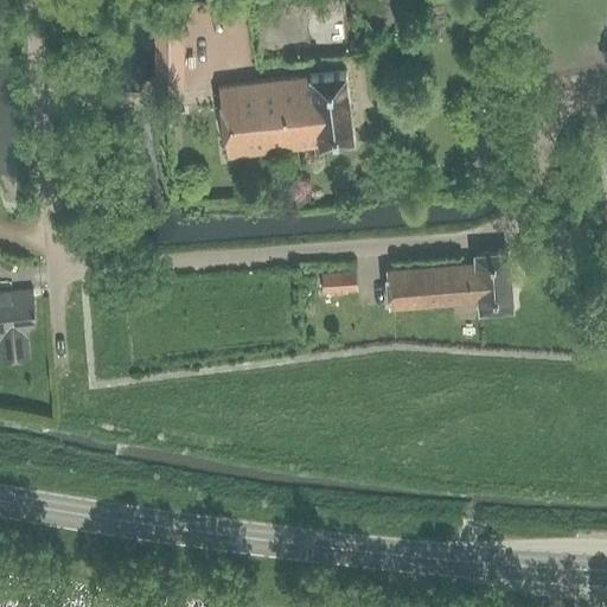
[(184,90),(184,10),(154,10),(154,90),(160,90),(160,110),(154,110),(154,122),(185,122),(185,110),(178,110),(178,90),(184,90)]
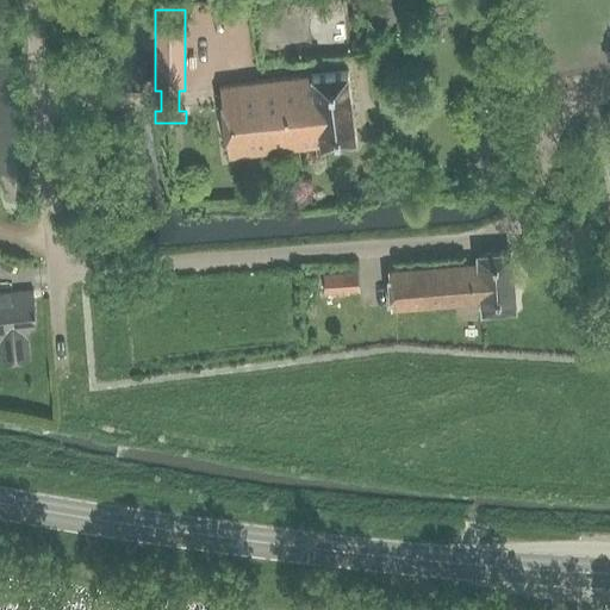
[(219,88),(229,159),(356,142),(348,72),(219,88)]
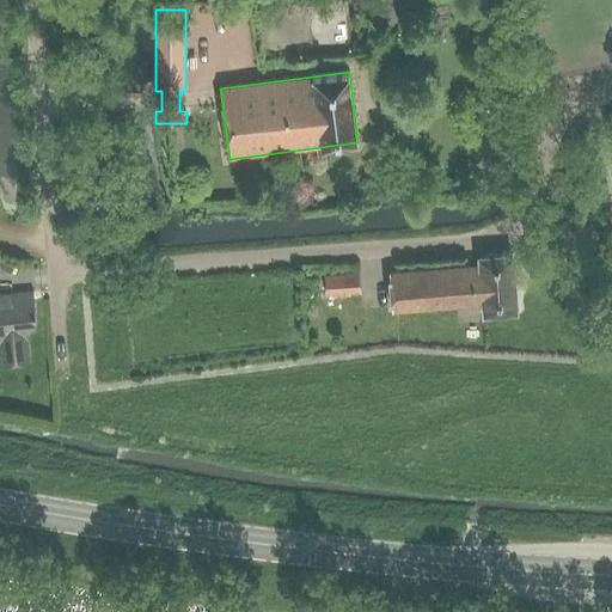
[(512,254),(478,256),(478,267),(390,274),(392,311),(482,304),(482,316),(516,312),(512,254)]
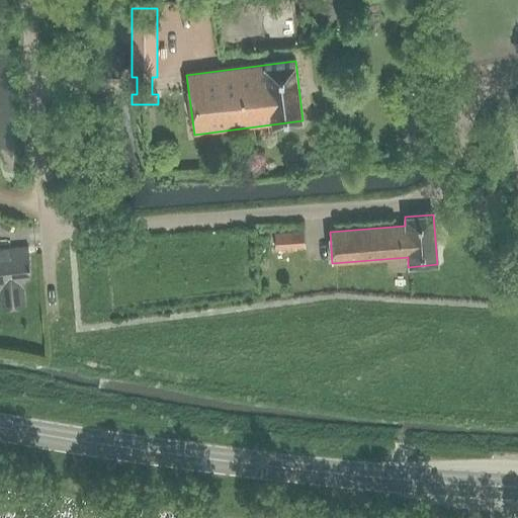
[(312,229),(282,229),(282,246),(312,246),(312,229)]
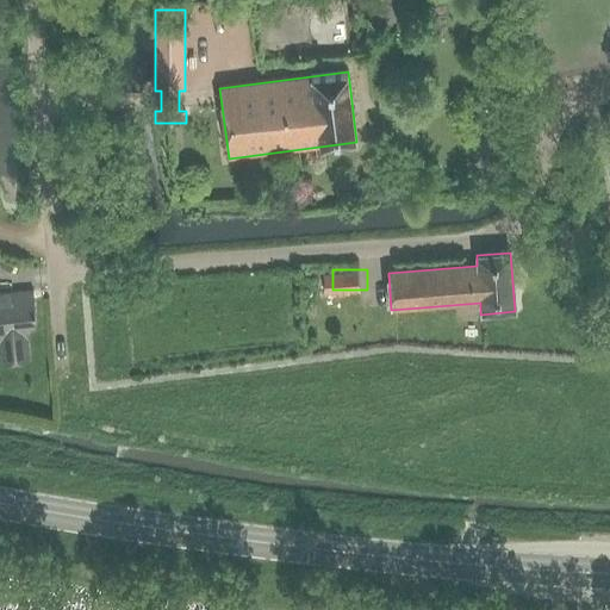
[(0,362),(27,360),(25,336),(26,336),(25,327),(33,325),(31,298),(23,299),(22,290),(0,292),(0,362)]
